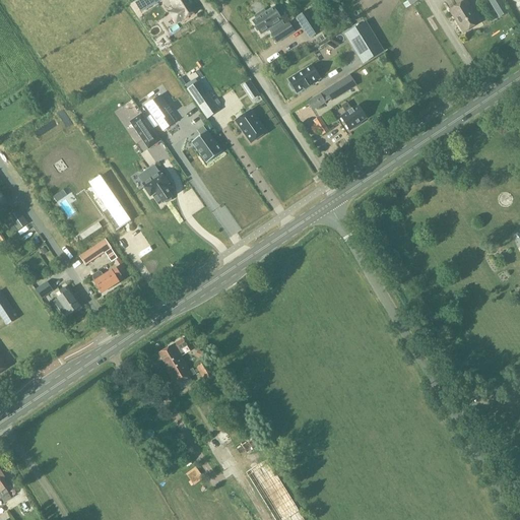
[(140,0),(135,3),(141,12),(160,0),(140,0)]
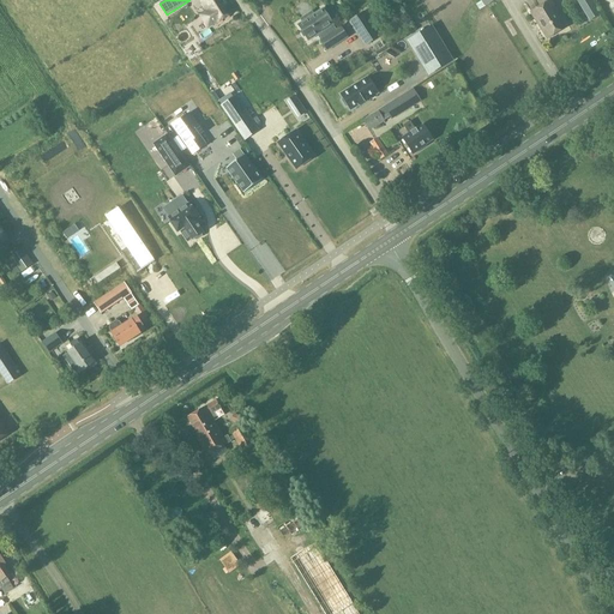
[(224,0),(204,0),(202,2),(208,12),(200,16),(209,29),(233,13),(224,0)]
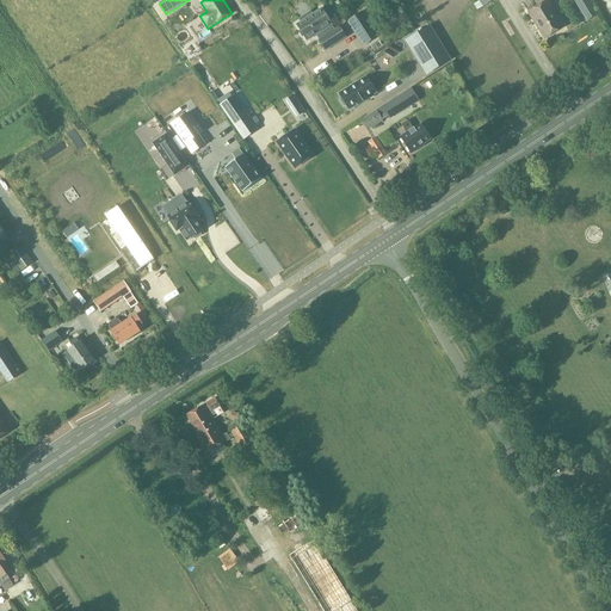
[(548,2),(529,13),(545,39),(562,30),(553,16),(555,14),(548,2)]
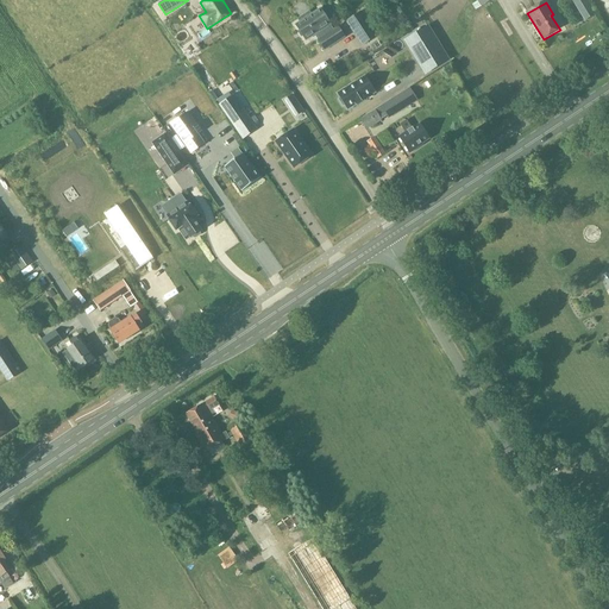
[(345,38),(339,27),(333,32),(330,26),(331,26),(321,10),(312,16),(311,14),(306,16),(302,18),(300,20),(301,23),(296,25),(307,42),(316,35),(320,41),(319,41),(325,51),(345,38)]
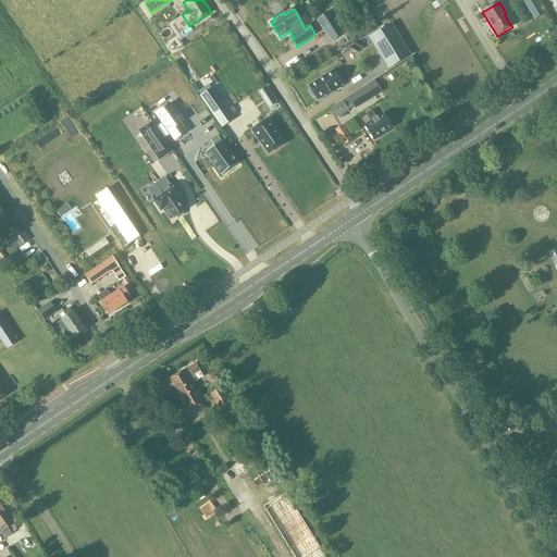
[(332,42),(345,34),(331,12),(318,20),(332,42)]
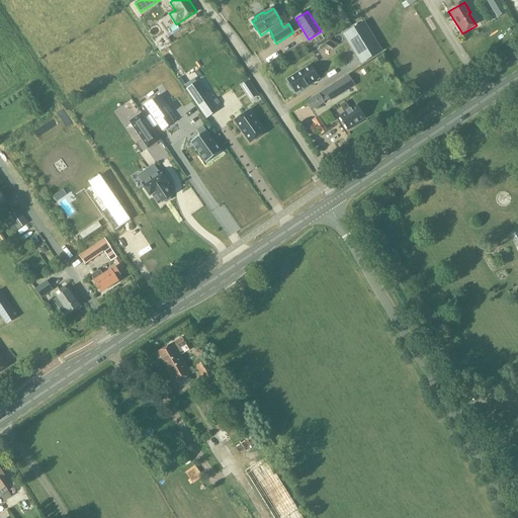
[(345,35),(363,64),(382,52),(364,23),(345,35)]
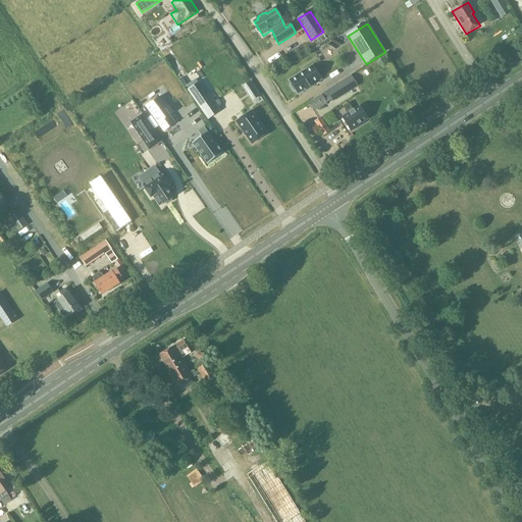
[(313,66),(291,81),(293,84),(291,86),(295,92),(297,92),(299,95),(305,91),(306,91),(315,85),(321,81),(313,66)]
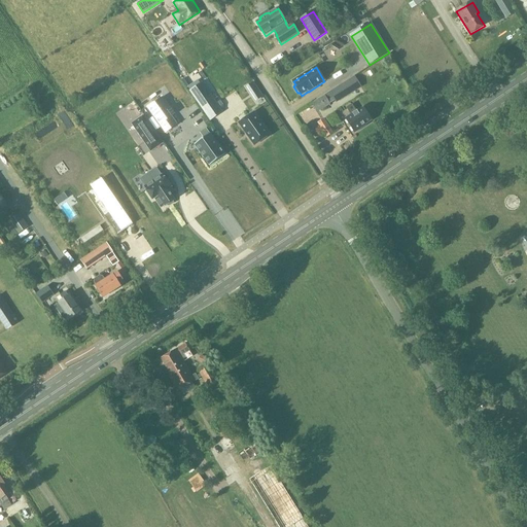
[(353,77),(328,92),(335,102),(359,86),(353,77)]
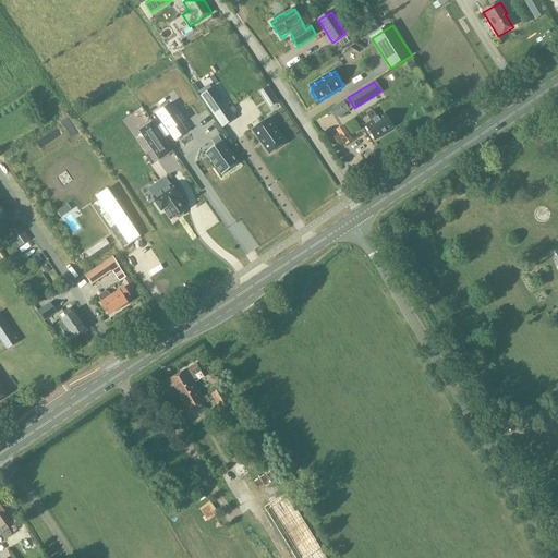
[(268,87),(262,92),(271,107),(278,102),(268,87)]
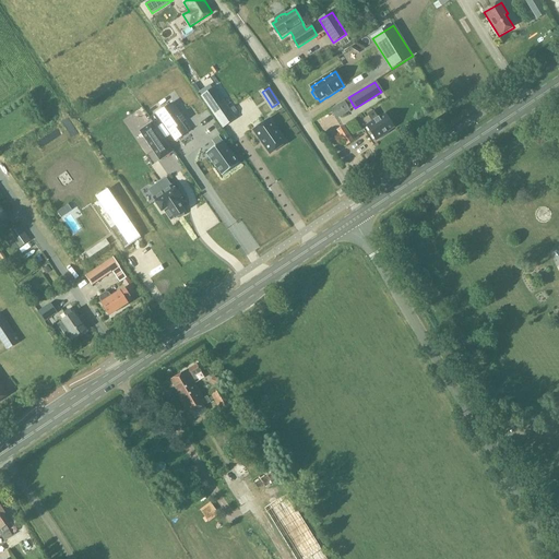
[(214,88),(201,97),(223,128),(236,119),(214,88)]
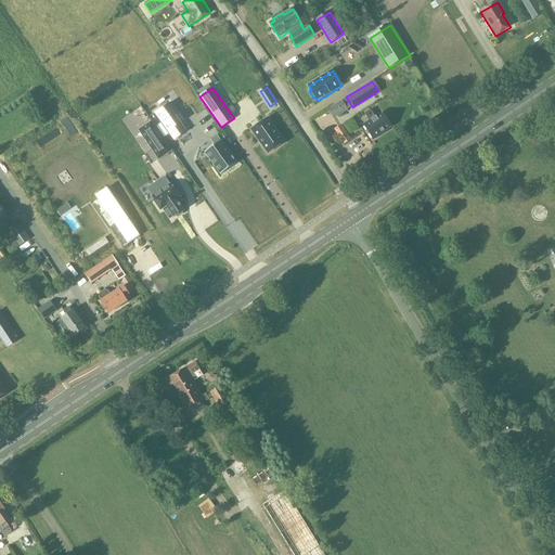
[(328,110),(334,119),(348,111),(343,101),(328,110)]
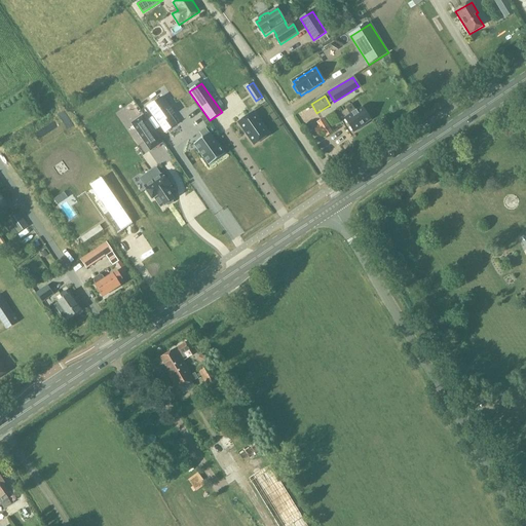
[(345,119),(353,133),(362,127),(361,126),(371,120),(364,109),(357,113),(351,105),(346,108),(350,116),(345,119)]
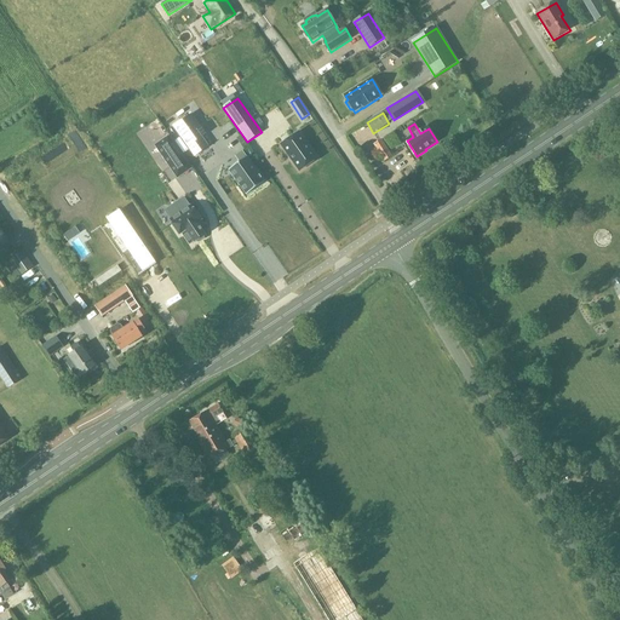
[(164,131),(151,139),(173,171),(185,162),(164,131)]
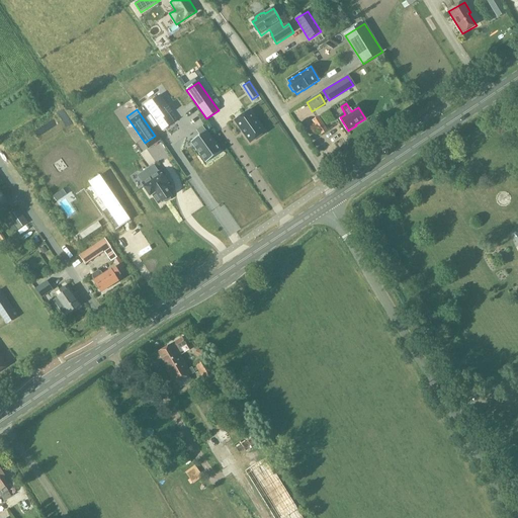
[(250,111),(236,120),(250,143),(265,133),(250,111)]
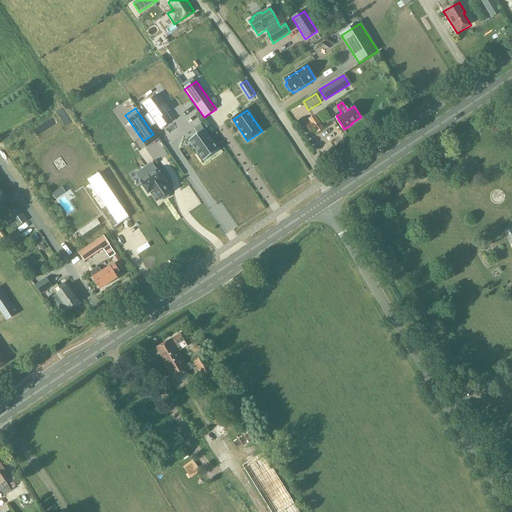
[(155,122),(161,129),(173,121),(168,113),(167,114),(155,122)]
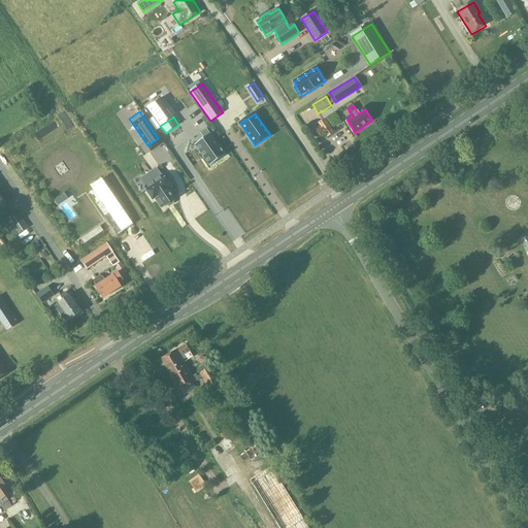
[(334,134),(330,128),(324,132),(328,138),(334,134)]
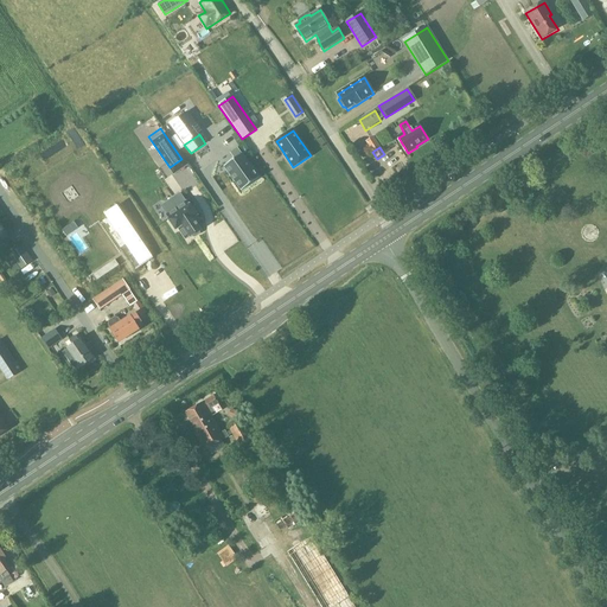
[(234,160),(223,167),(241,191),(259,178),(238,148),(230,154),(234,160)]
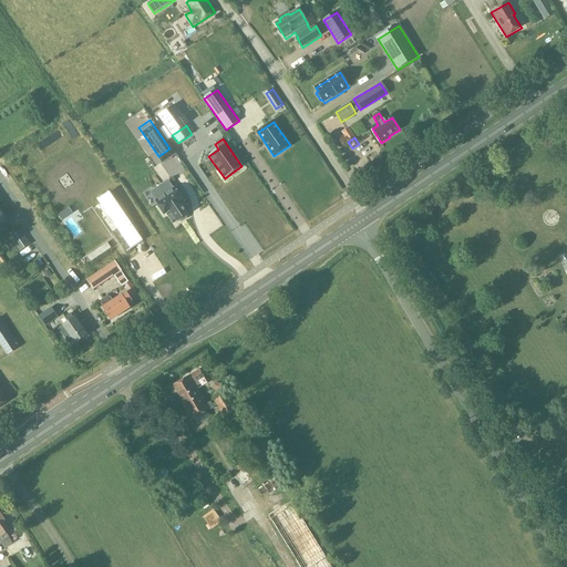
[(360,153),(369,147),(366,143),(357,148),(360,153)]
